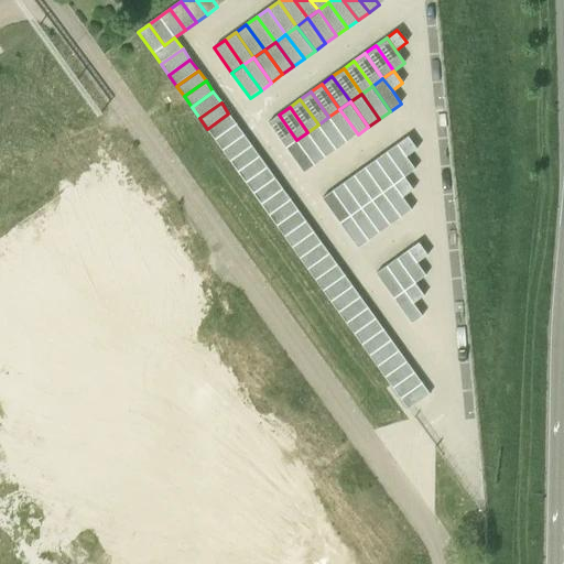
[(339,109),(328,117),(347,142),(358,134),(339,109)]
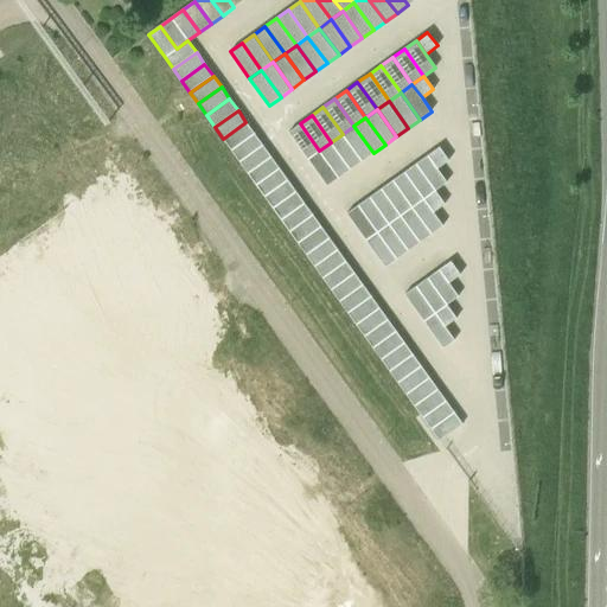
[(246,122),(223,139),(231,149),(255,133),(246,122)]
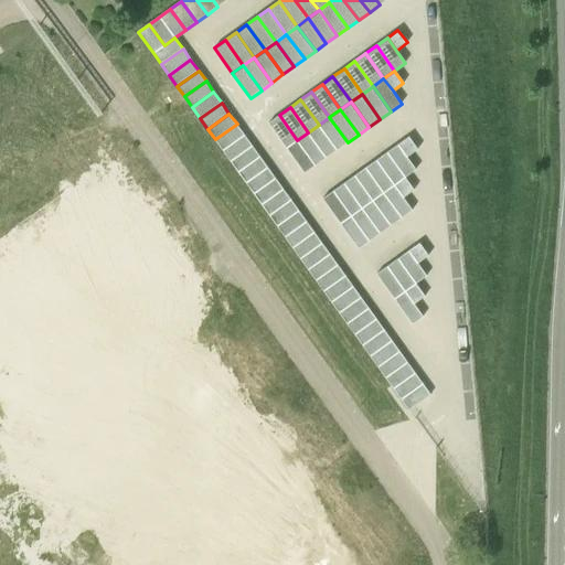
[(279,115),(268,123),(286,148),(297,140),(279,115)]
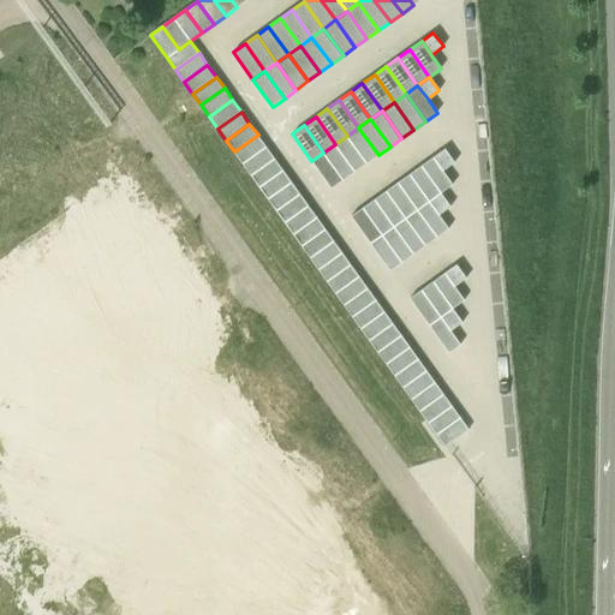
[(358,127),(347,136),(366,163),(378,155),(358,127)]
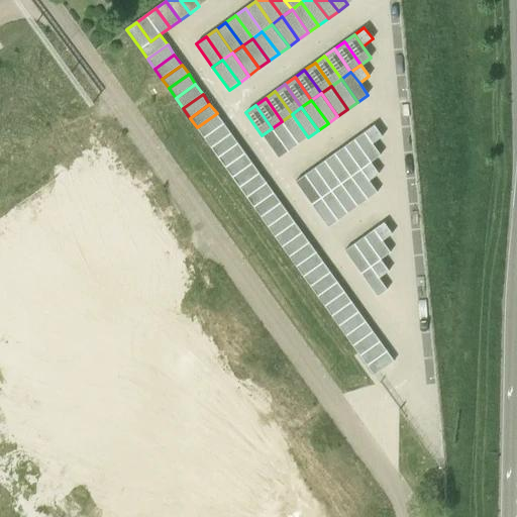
[(217,113),(197,127),(204,137),(223,123),(217,113)]
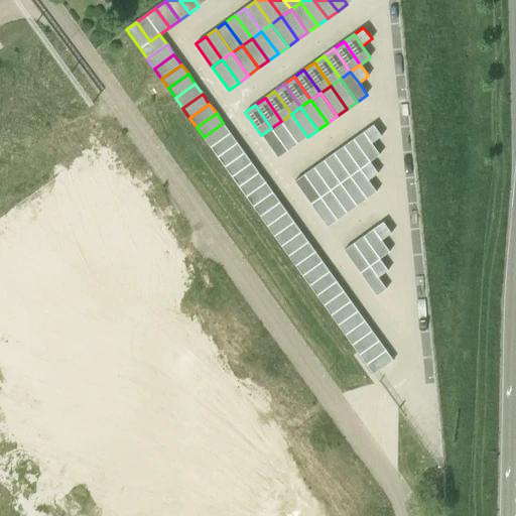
[(291,114),(281,121),(297,144),(307,137),(291,114)]
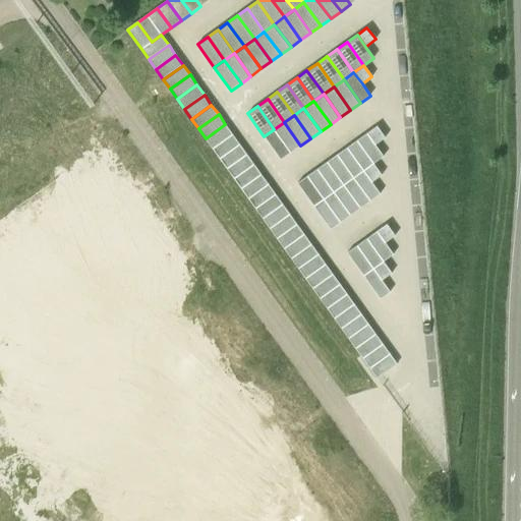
[(284,122),(274,129),(282,140),(291,153),(300,146),(284,122)]
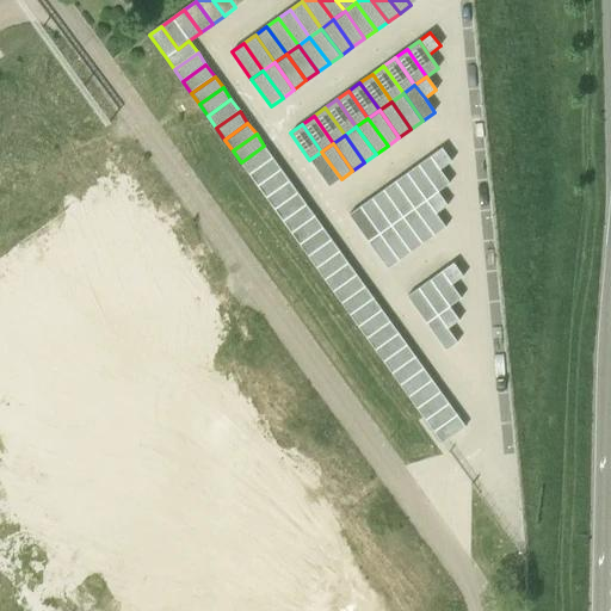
[(264,146),(241,162),(250,174),(272,158),(264,146)]
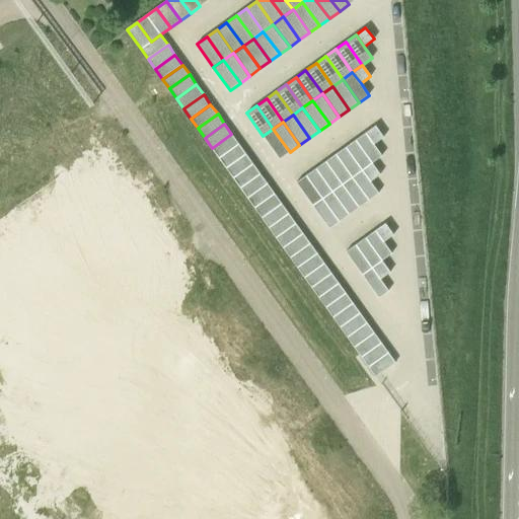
[(375,126),(365,133),(374,144),(384,137),(375,126)]
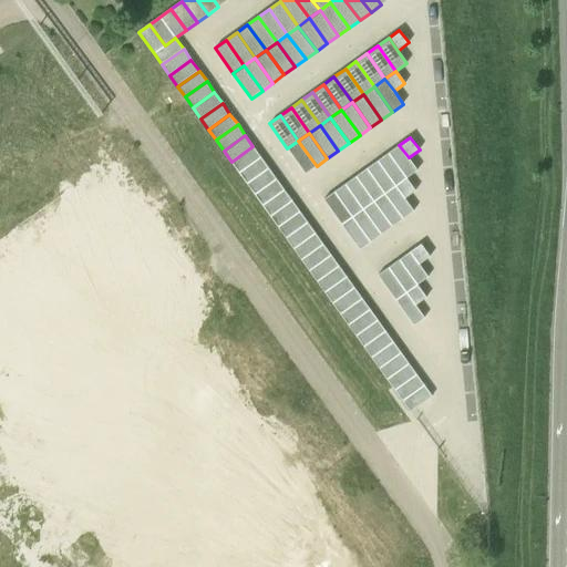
[(298,141),(287,148),(296,161),(307,153),(298,141)]
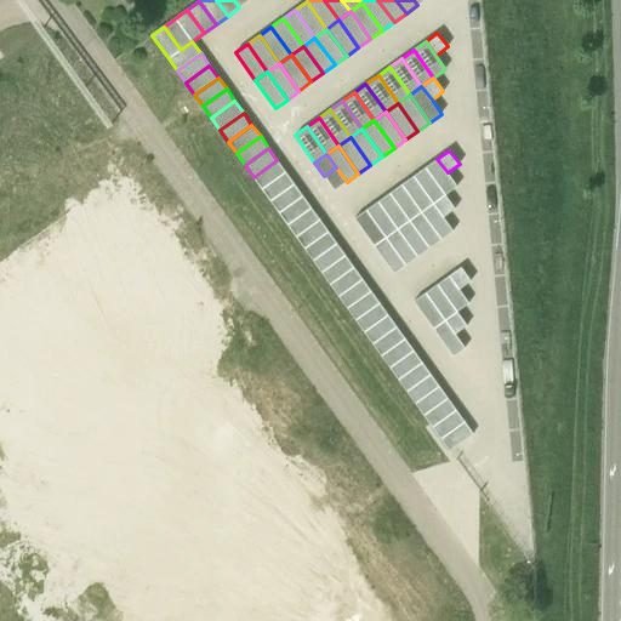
[(437,159),(426,167),(445,194),(457,186),(448,172),(437,159)]
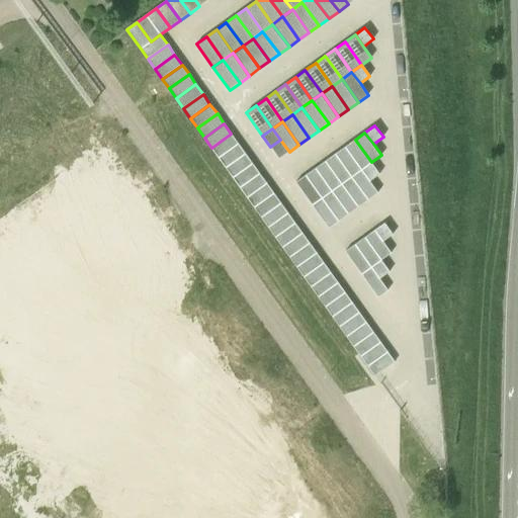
[(231,134),(211,148),(219,158),(238,144),(231,134)]
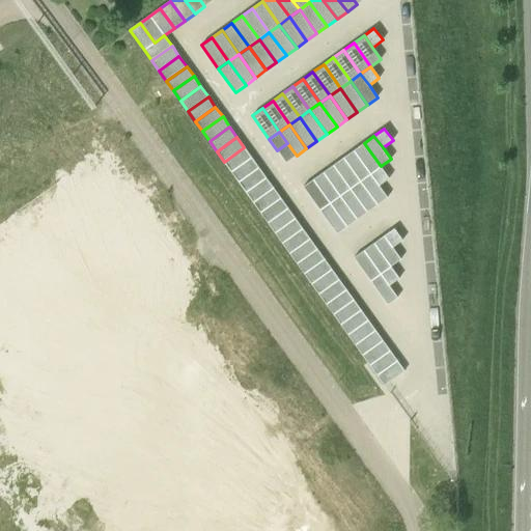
[(287,143),(277,150),(286,163),(297,156),(287,143)]
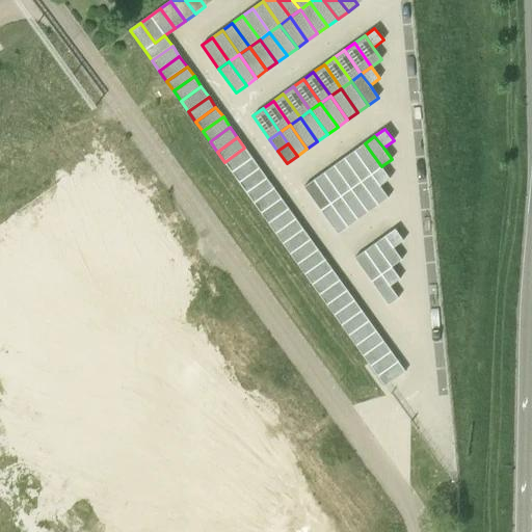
[(365,143),(354,151),(371,174),(381,166),(365,143)]
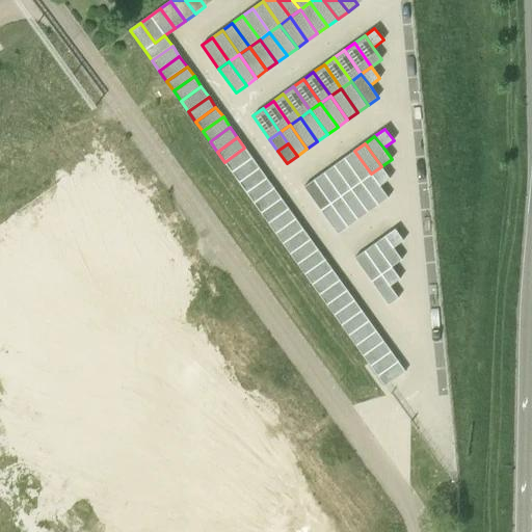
[(244,148),(224,162),(232,171),(251,157),(244,148)]
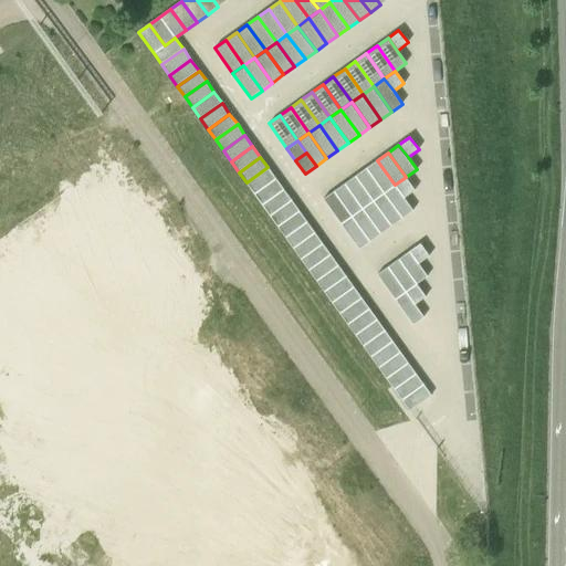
[(377,160),(366,168),(384,192),(395,185),(377,160)]
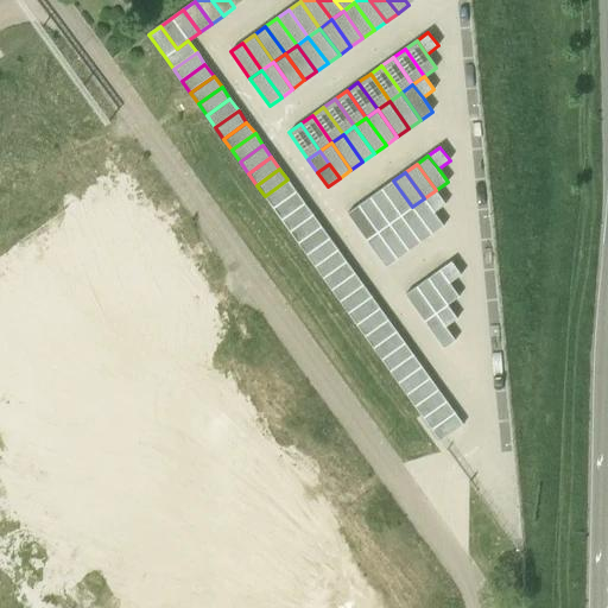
[(287,179),(265,196),(273,208),(297,191),(287,179)]
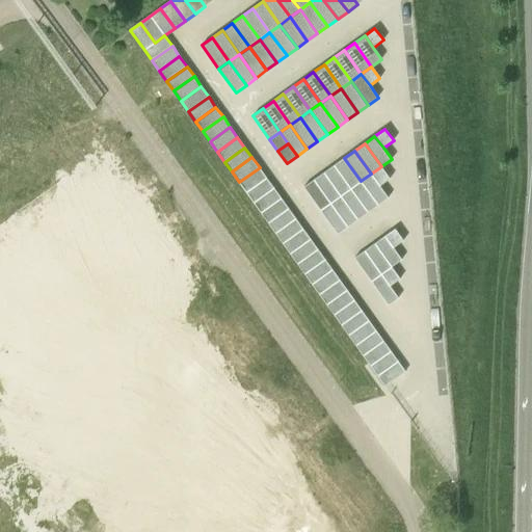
[(344,158),(334,165),(351,188),(361,181),(344,158)]
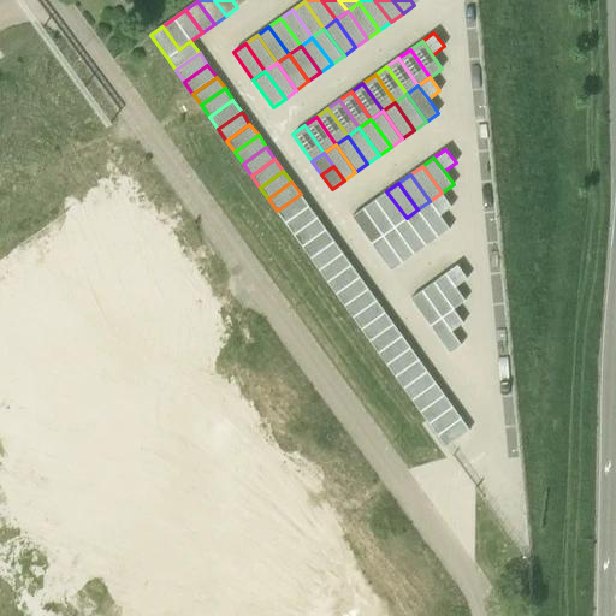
[(386,191),(374,200),(395,226),(407,218),(386,191)]
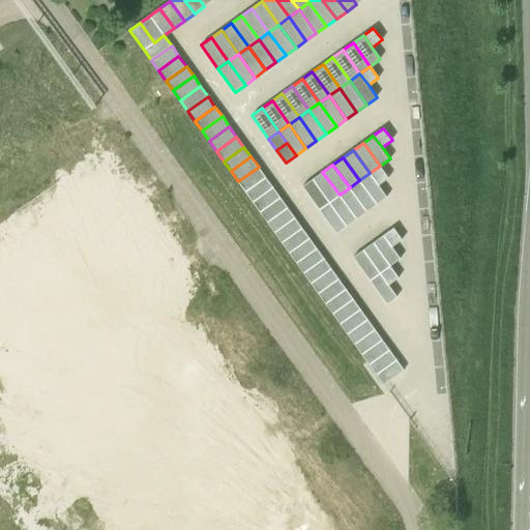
[(380,166),(370,173),(379,185),(388,178),(380,166)]
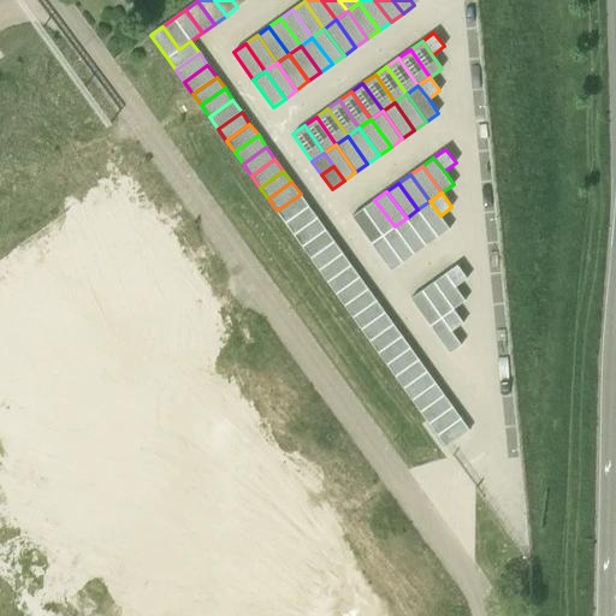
[(301,194),(277,211),(285,223),(309,206),(301,194)]
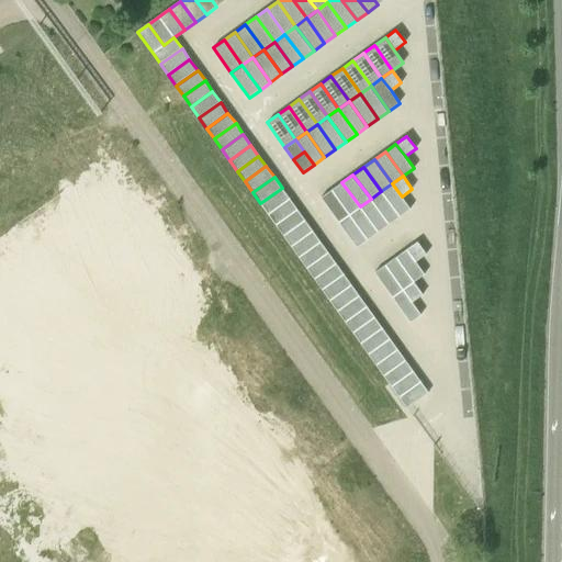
[(341,182),(332,190),(340,202),(349,215),(360,206),(341,182)]
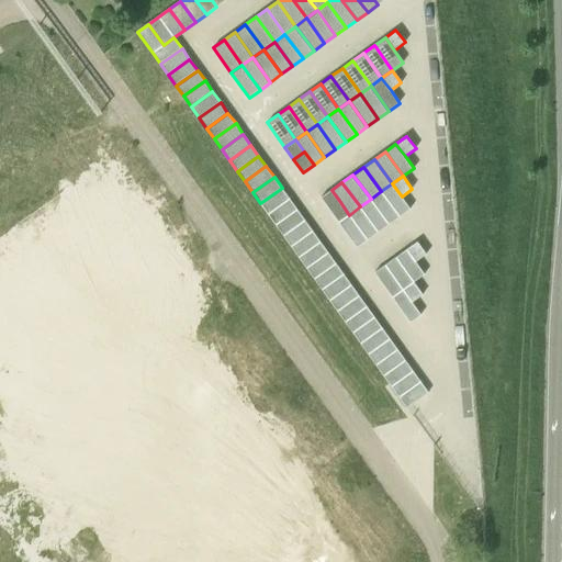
[(392,183),(381,191),(400,216),(411,209),(402,197),(392,183)]
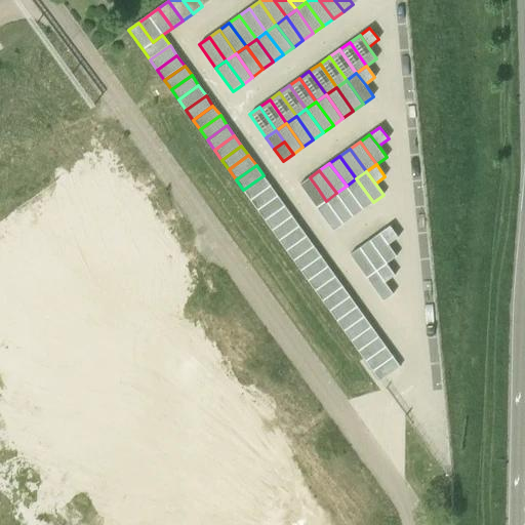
[(264,175),(243,190),(250,200),(271,186),(264,175)]
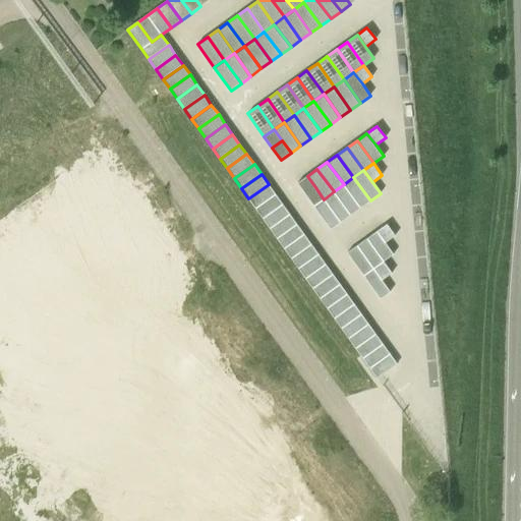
[(307,176),(297,183),(305,194),(315,187),(307,176)]
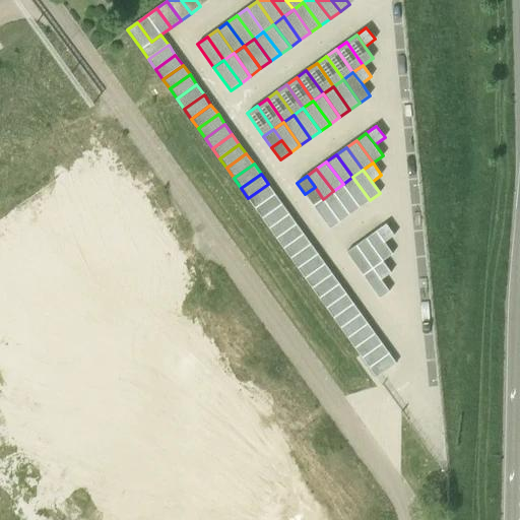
[(352,177),(343,184),(360,207),(370,200),(352,177)]
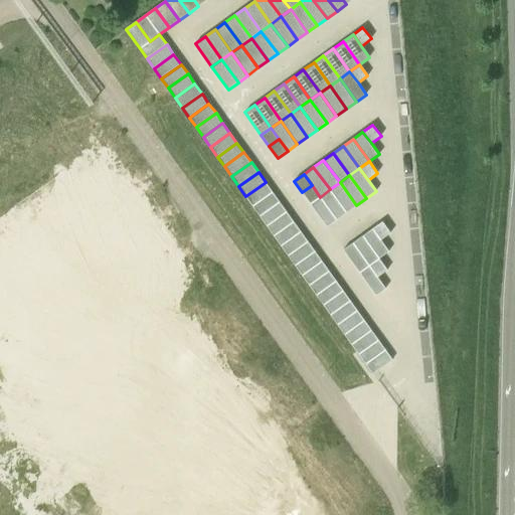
[(266,182),(245,196),(252,206),(273,192),(266,182)]
